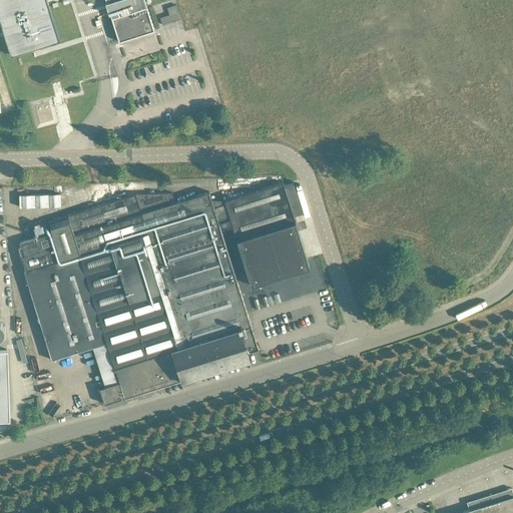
[(46,0),(0,0),(0,21),(10,54),(59,39),(46,0)]
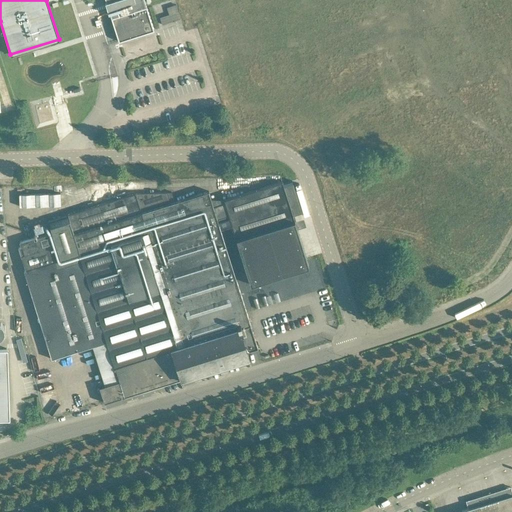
[(144,0),(105,0),(106,2),(105,2),(107,11),(109,10),(118,41),(154,30),(144,0)]
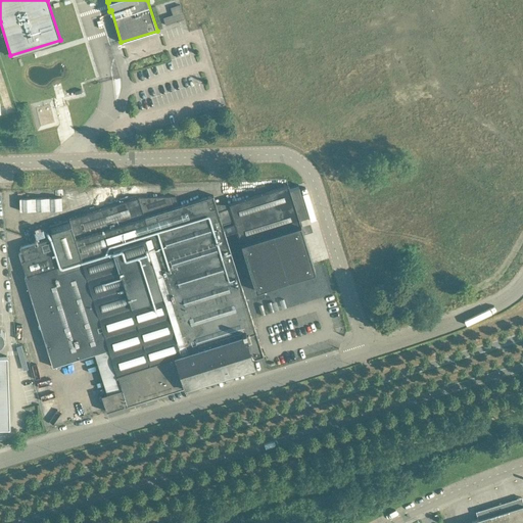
[(170,13),(172,20),(191,16),(187,1),(178,3),(179,11),(170,13)]
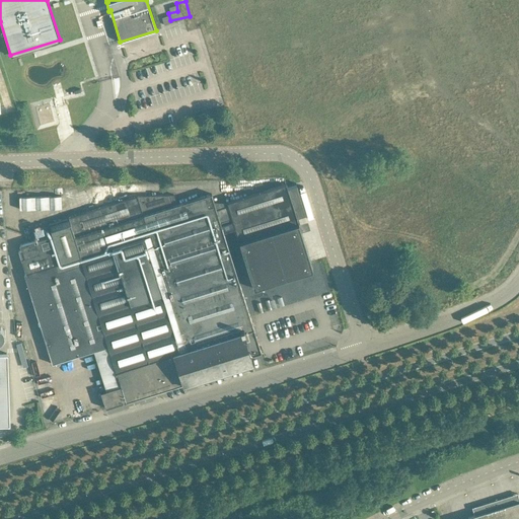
[(315,216),(311,204),(313,204),(307,182),(297,186),(306,219),(315,216)]
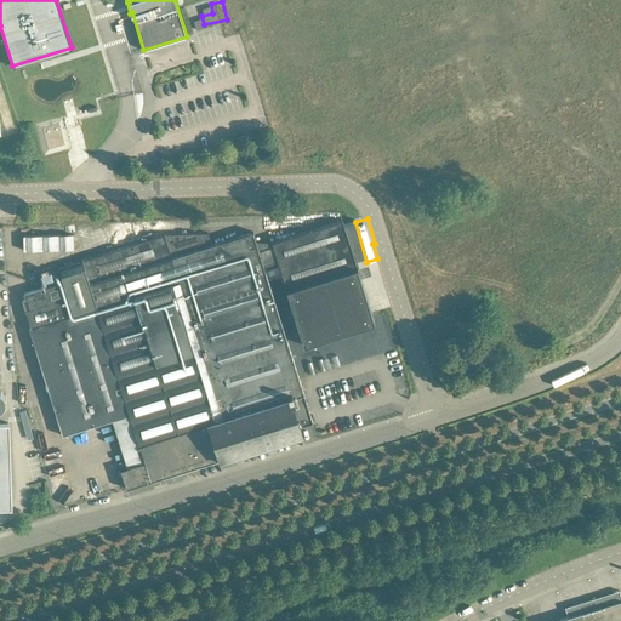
[(371,314),(360,278),(357,268),(355,261),(345,226),(342,220),(272,241),(273,245),(277,260),(303,346),(375,323),(371,314)]
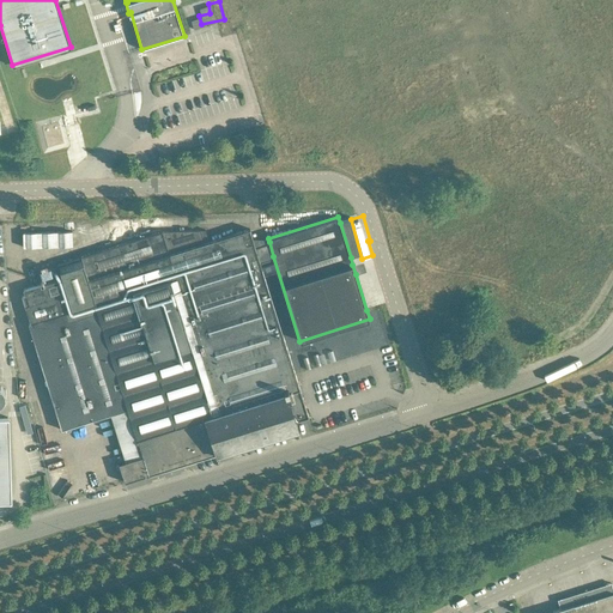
[(309,417),(260,261),(255,247),(249,229),(205,243),(204,241),(208,240),(205,230),(162,231),(58,263),(62,278),(41,285),(41,284),(23,290),(25,296),(22,296),(25,307),(30,323),(29,323),(61,430),(110,414),(126,461),(119,463),(125,483),(139,478),(298,429),(296,420),(309,417)]
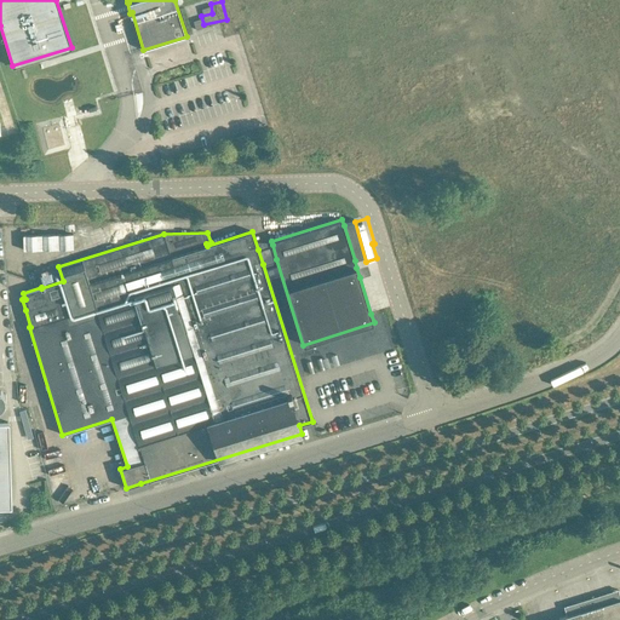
[(23,235),(23,250),(73,248),(73,234),(23,235)]
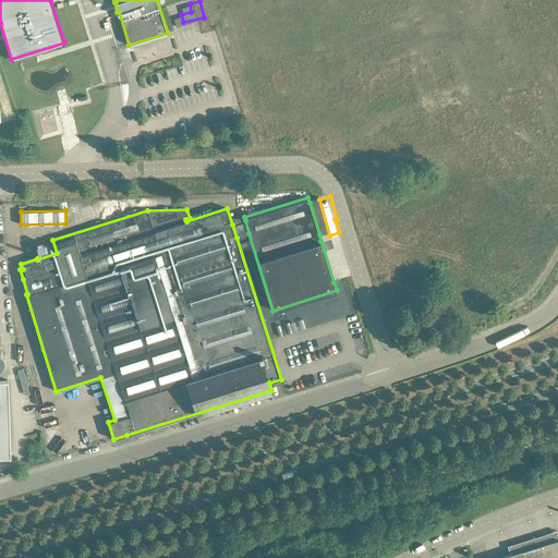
[(232,225),(237,238),(249,233),(245,220),(232,225)]
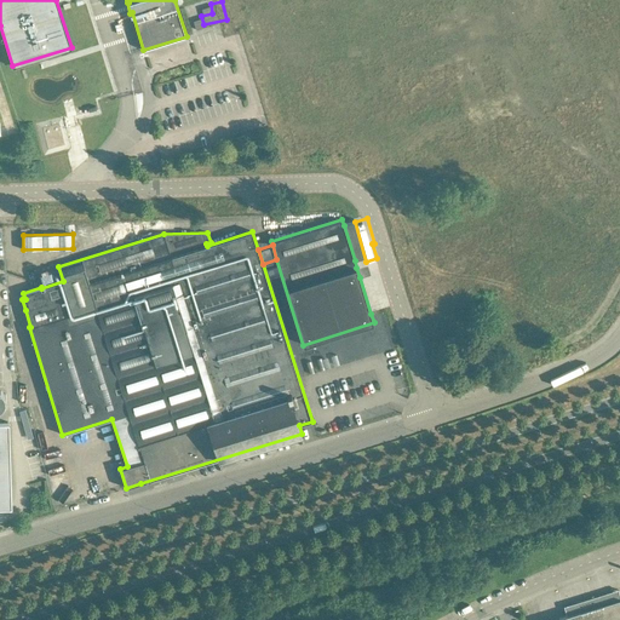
[(388,285),(374,290),(379,305),(392,300),(388,285)]
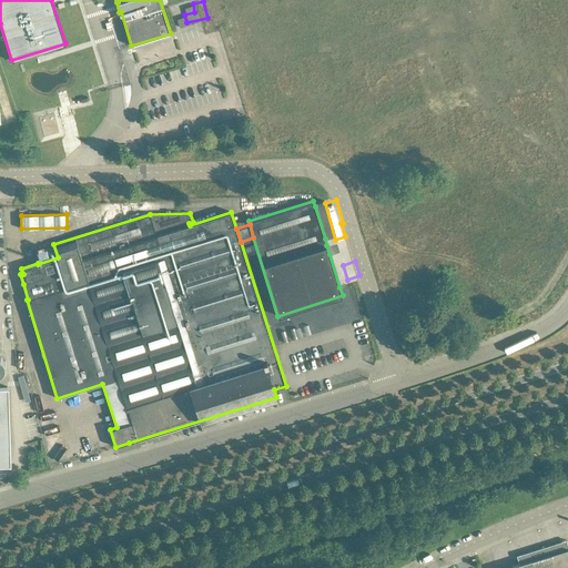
[(9,447),(7,387),(0,386),(0,464),(6,464),(6,460),(9,459),(9,447)]
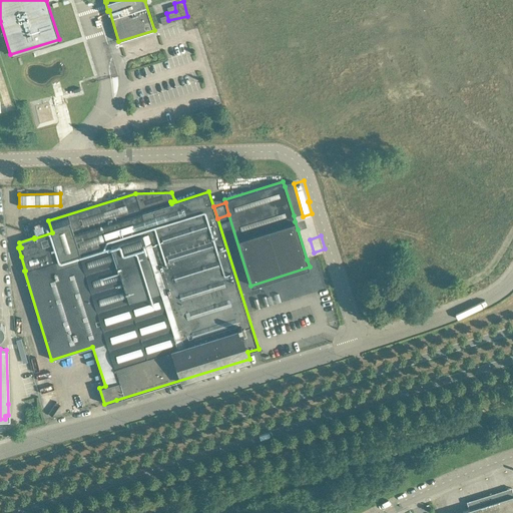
[(512,512),(512,493),(511,488),(477,499),(478,501),(468,504),(469,510),(458,512),(512,512)]
